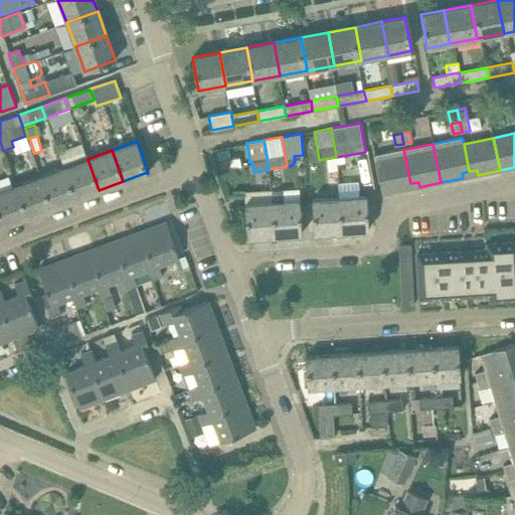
[(410,183),(403,150),(374,156),(378,175),(382,194),(404,190),(403,185),(410,183)]
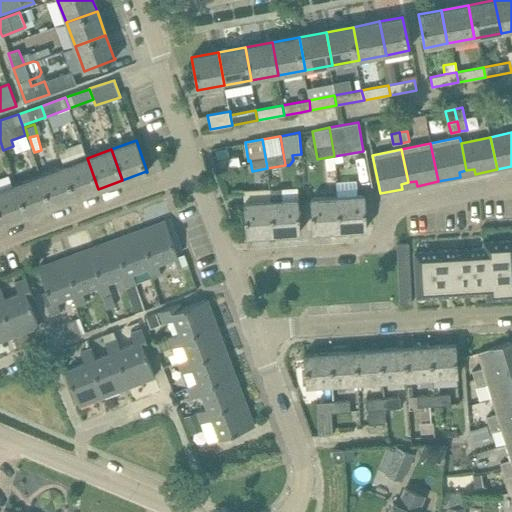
[(87,158),(63,167),(75,198),(98,189),(87,158)]
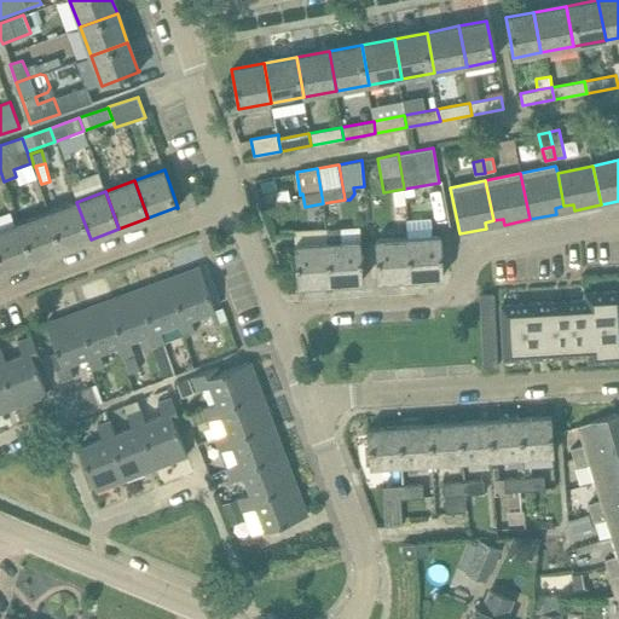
[(76,202),(48,213),(62,249),(91,239),(76,202)]
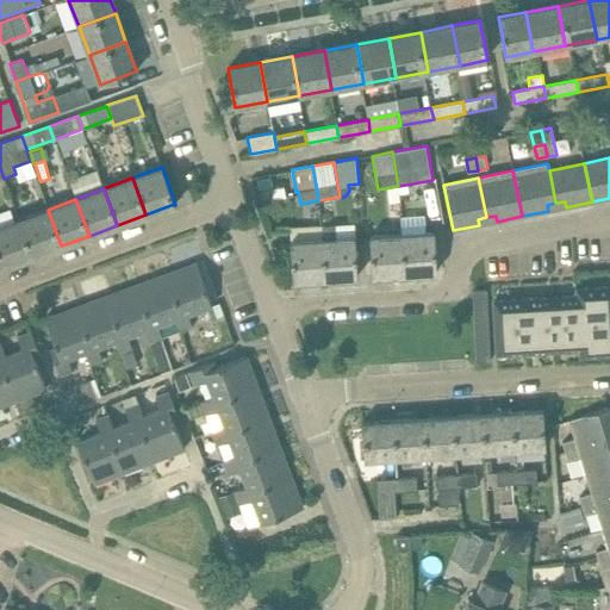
[(48,210),(19,219),(32,256),(61,246),(48,210)]
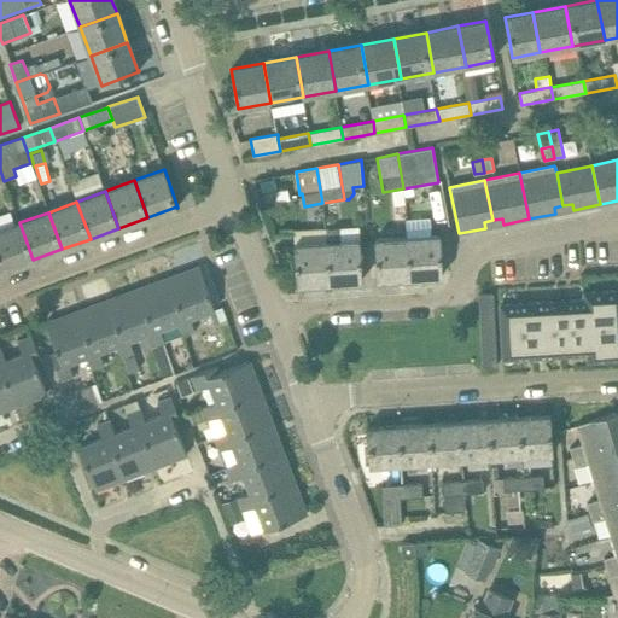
[(19,222),(0,229),(0,258),(4,270),(33,260),(19,222)]
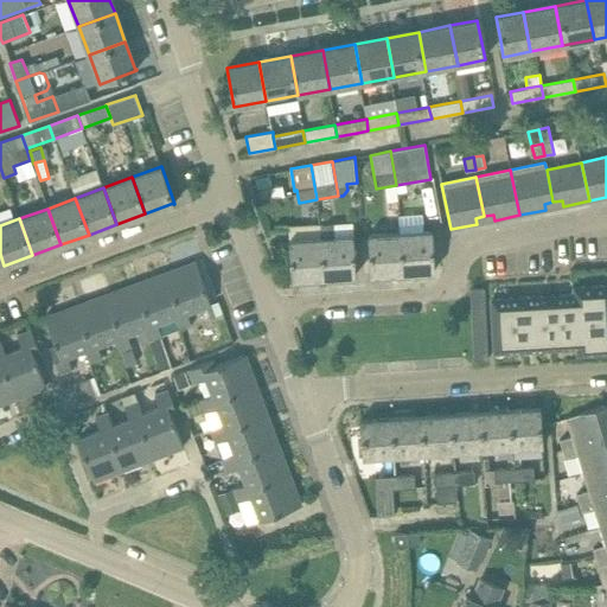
[(325,278),(321,224),(321,223),(288,225),(289,240),(288,240),(291,280),(325,278)]
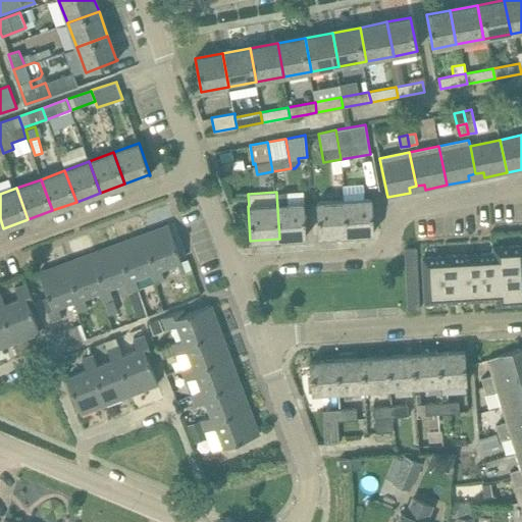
[(288,193),(276,193),(279,239),(306,237),(304,203),(288,204),(288,193)]
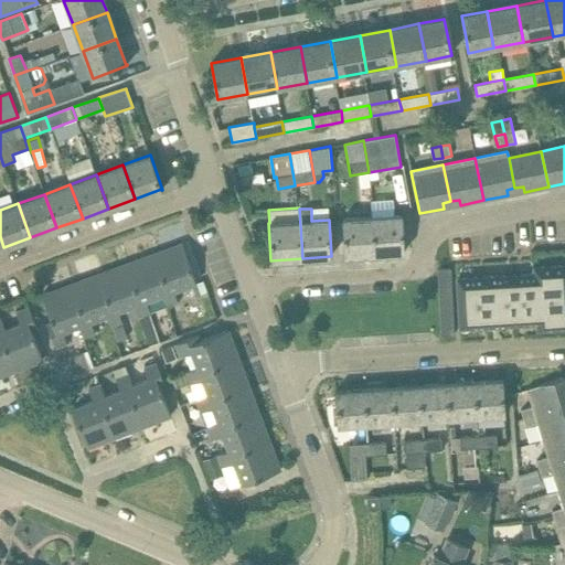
[(402,215),(372,217),(374,254),(405,252),(402,215)]
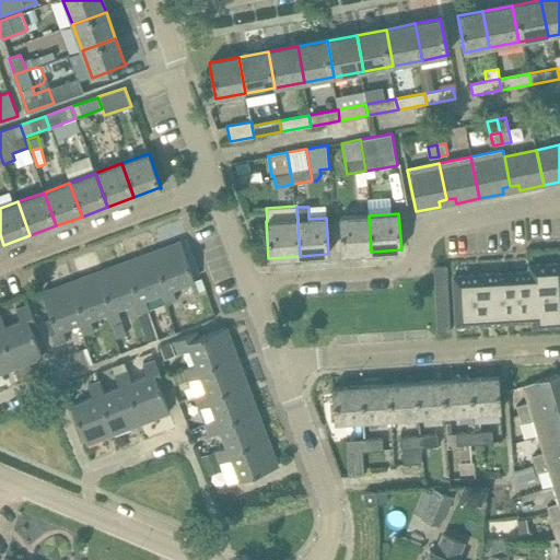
[(371,252),(369,216),(339,218),(341,254),(371,252)]
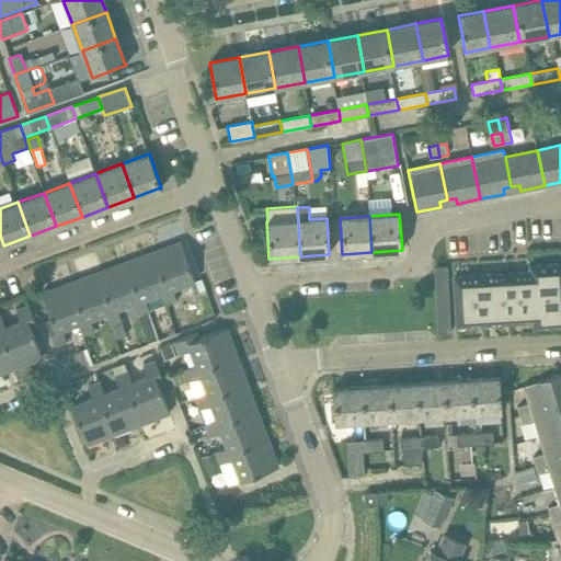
[(180,243),(152,253),(171,302),(176,300),(172,289),(195,281),(181,241),(180,242),(180,243)]
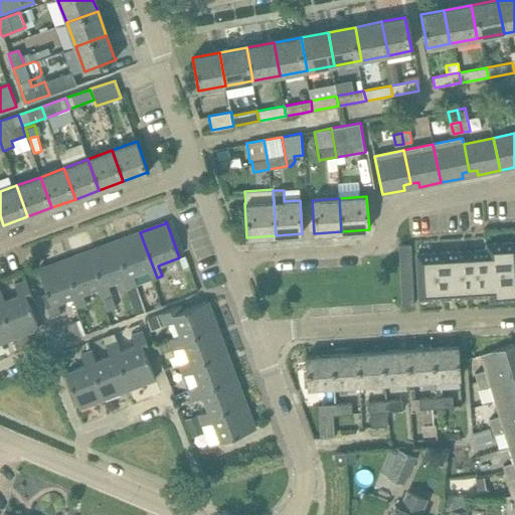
[(140,232),(115,241),(142,314),(146,312),(137,285),(134,275),(149,269),(152,279),(157,278),(140,232)]
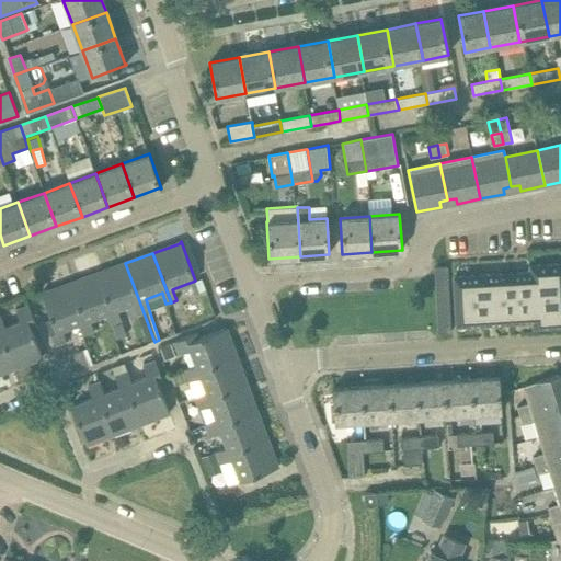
[(98,273),(122,338),(127,335),(122,320),(117,309),(134,304),(138,315),(148,344),(155,342),(125,263),(98,273)]
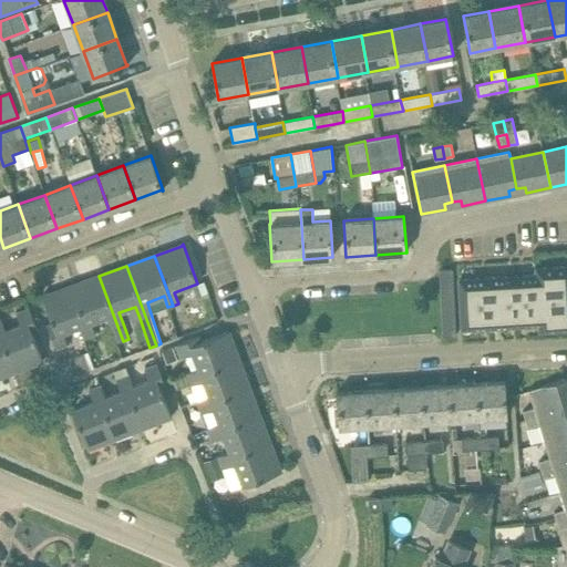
[(459,280),(462,329),(539,325),(539,331),(566,329),(566,266),(536,269),(536,276),(459,280)]
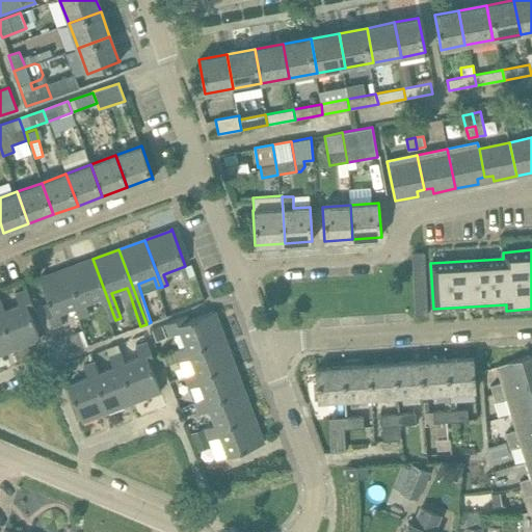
[(110,322),(115,320),(92,259),(67,269),(84,315),(89,313),(85,302),(100,297),(104,308),(105,307),(110,322)]
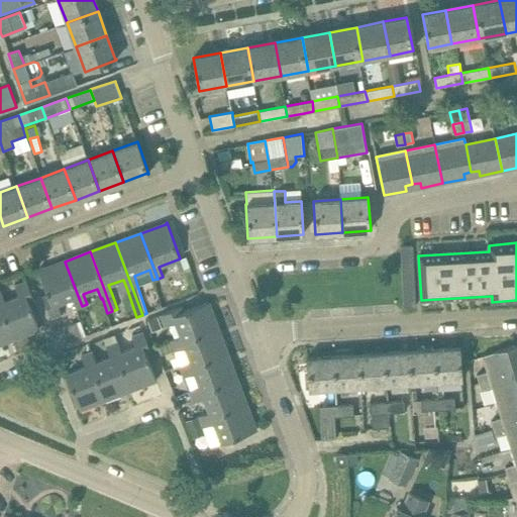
[(76,308),(82,306),(65,262),(39,271),(39,270),(38,270),(47,296),(43,297),(50,316),(61,312),(58,303),(73,298),(76,308)]
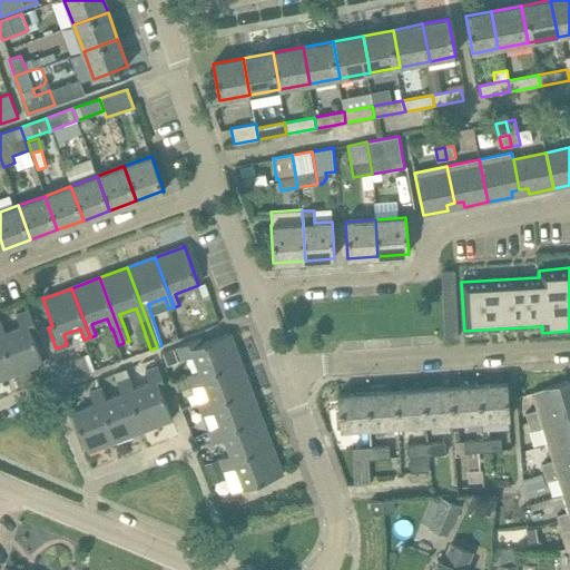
[(1,321),(0,321),(0,336),(15,373),(41,363),(42,364),(43,364),(32,335),(38,334),(29,311),(17,315),(21,326),(6,333),(1,321)]
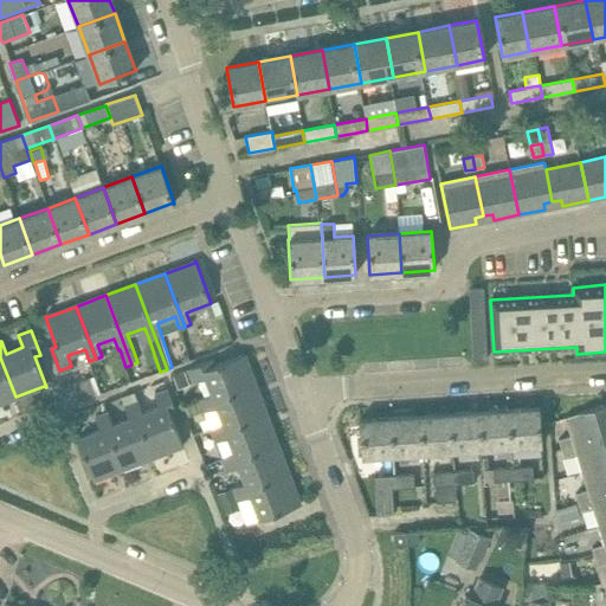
[(184,405),(186,411),(255,386),(244,356),(245,355),(245,354),(214,366),(213,360),(188,369),(192,381),(205,376),(211,394),(199,399),(184,405)]
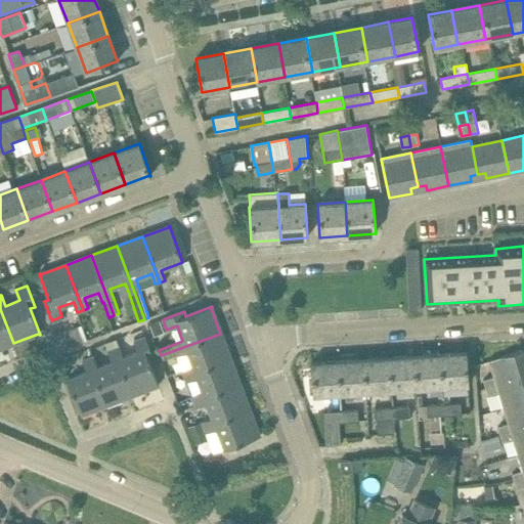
[(0,348),(13,343),(0,309),(0,348)]
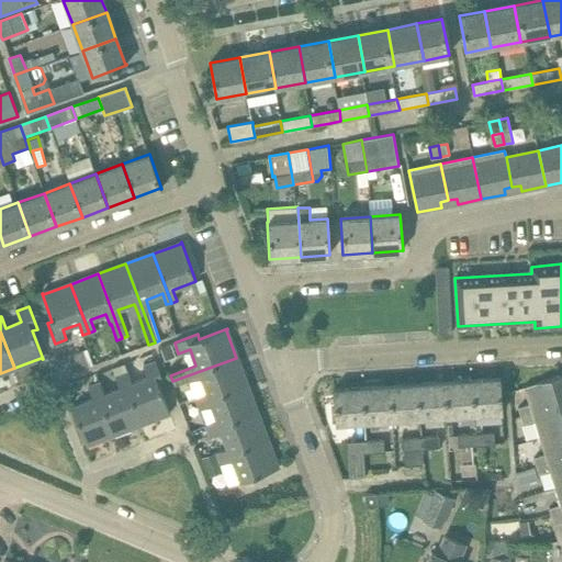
[(176,356),(171,345),(160,348),(165,360),(176,356)]
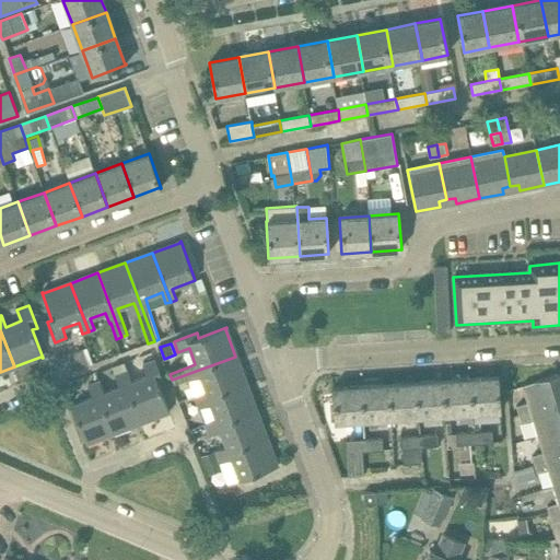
[(94,363),(88,346),(59,356),(66,374),(67,373),(94,363)]
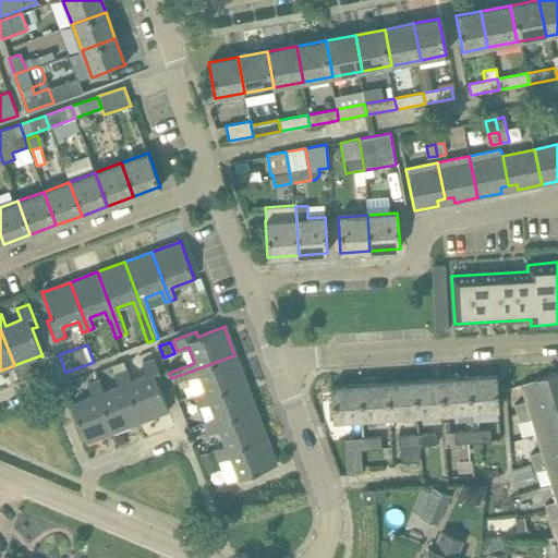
[(194,395),(196,400),(245,383),(234,355),(171,378),(173,384),(187,378),(187,379),(198,375),(205,390),(194,395)]
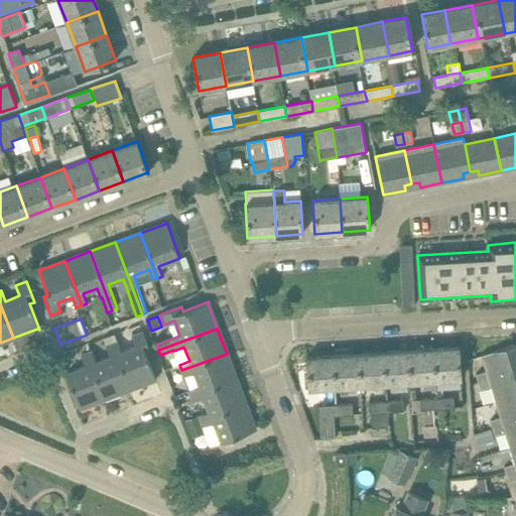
[(156,380),(146,355),(151,353),(142,331),(131,336),(135,346),(122,351),(115,334),(109,336),(130,389),(154,379),(155,380),(156,380)]
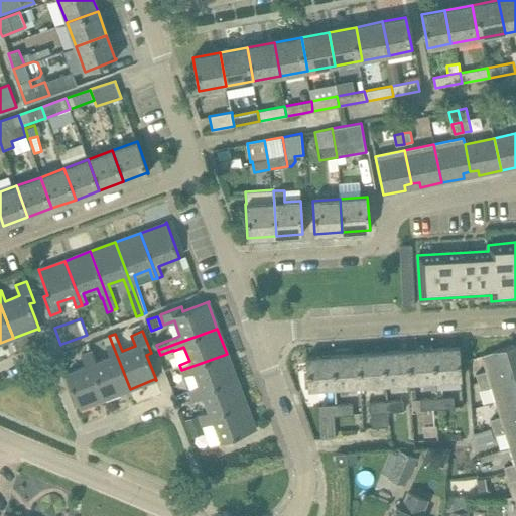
[(130,389),(109,336),(104,338),(111,355),(96,361),(92,351),(88,353),(105,398),(130,389)]
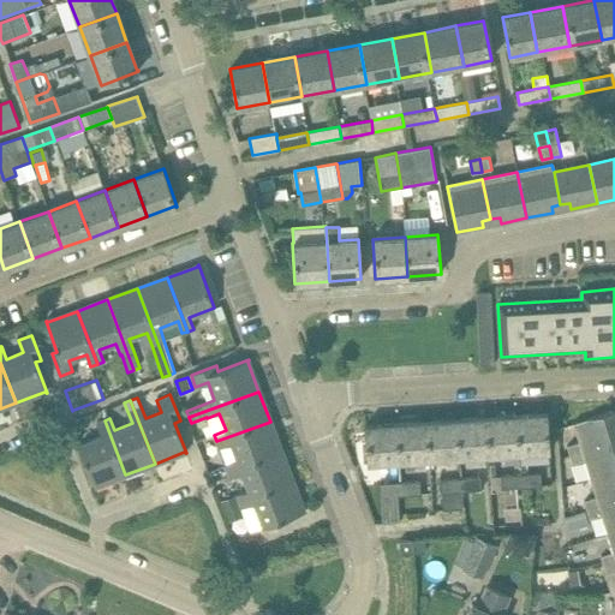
[(567,447),(569,454),(614,440),(614,410),(573,423),(579,443),(567,447)]
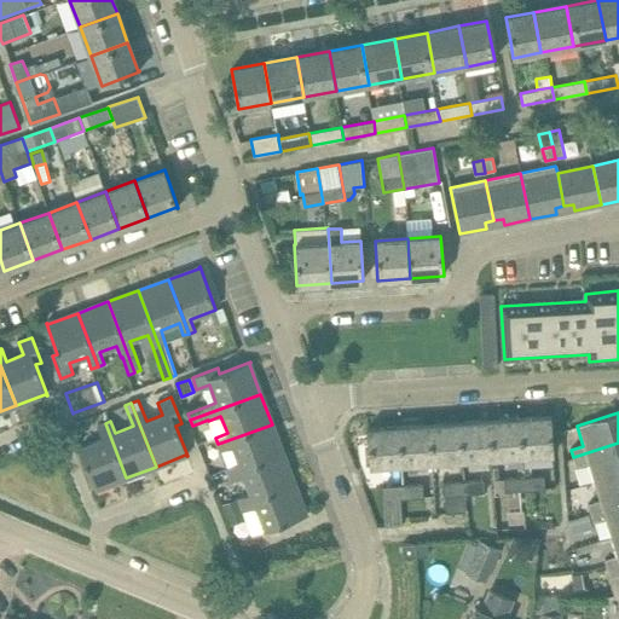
[(551,416),(520,418),(522,456),(554,455),(551,416)]
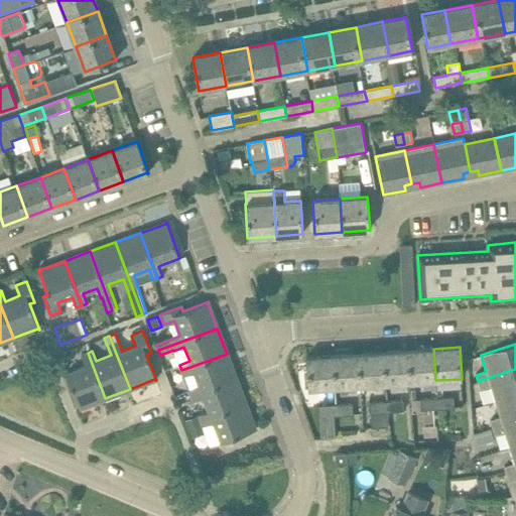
[(433,349),(408,351),(410,382),(435,380),(433,349)]
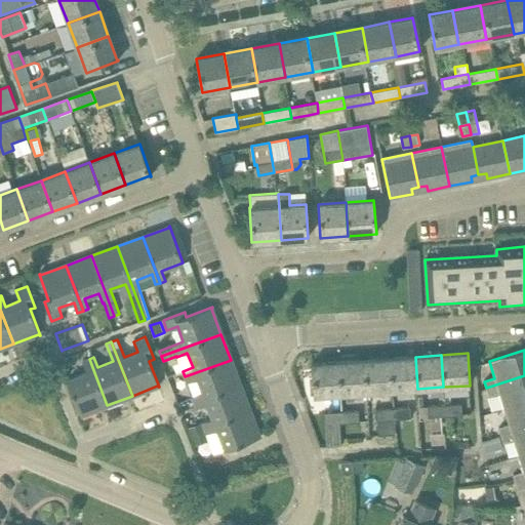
[(415,357),(390,358),(392,391),(417,389),(415,357)]
